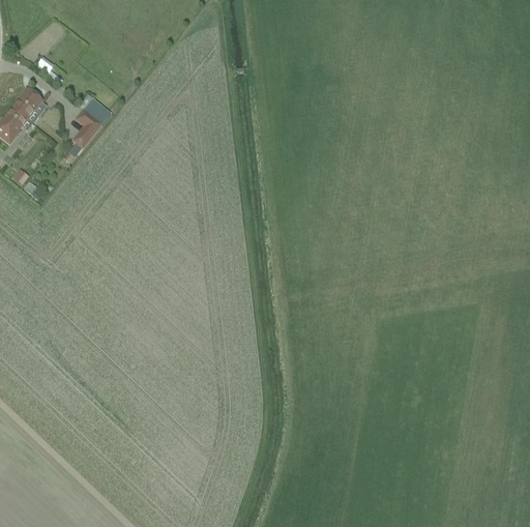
[(35,65),(47,70),(50,64),(38,58),(35,65)]
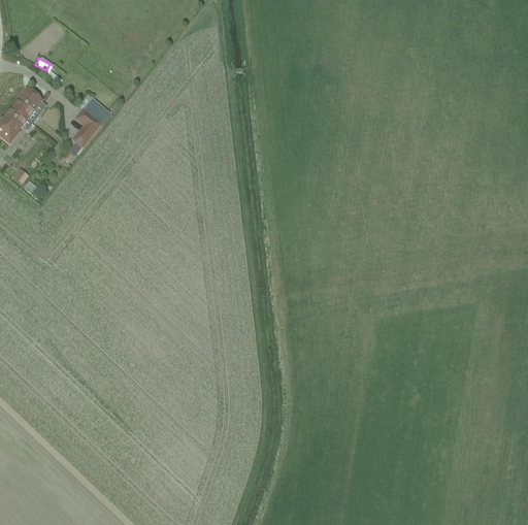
[(22,95),(11,108),(3,119),(2,118),(0,119),(0,135),(9,143),(19,131),(18,130),(41,100),(26,88),(21,94),(22,95)]
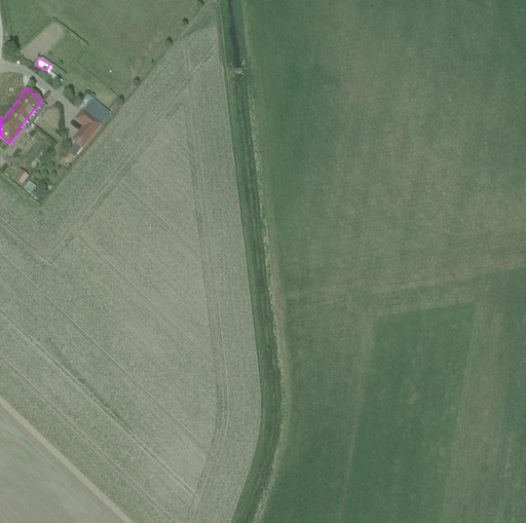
[(72,140),(81,147),(101,123),(82,109),(74,118),(82,125),(72,140)]
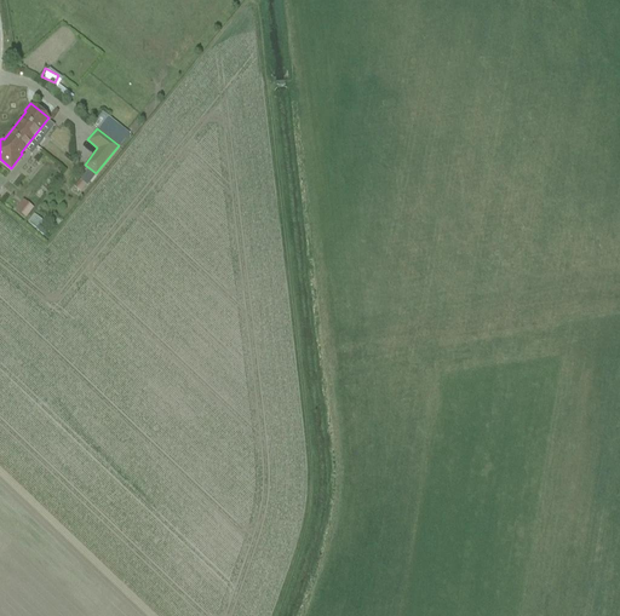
[(79,179),(74,185),(80,190),(86,184),(79,179)]
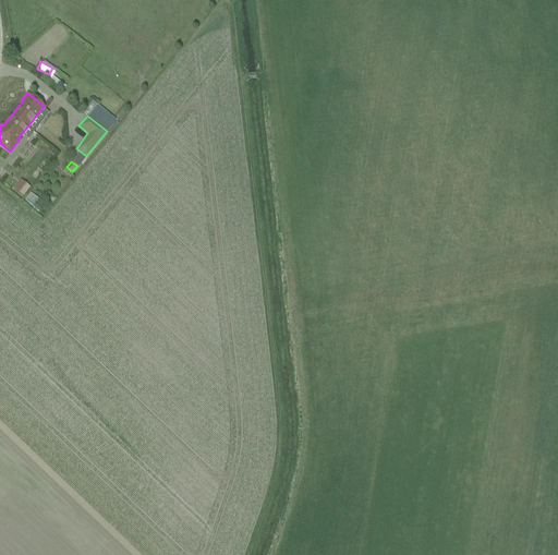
[(23,194),(29,185),(25,182),(22,186),(17,183),(14,188),(23,194)]
